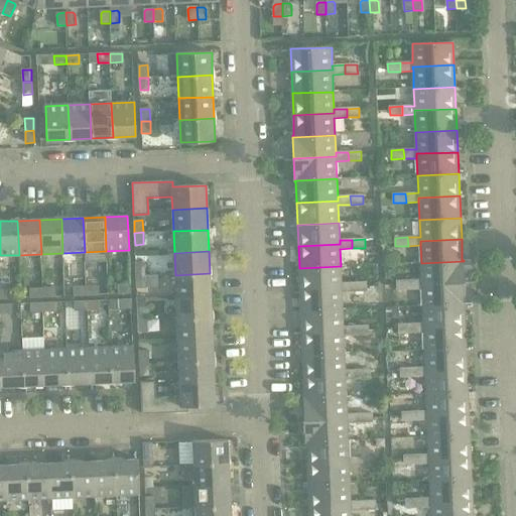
[(421,280),(409,280),(409,289),(422,289),(422,284),(465,283),(464,261),(421,263),(421,280)]
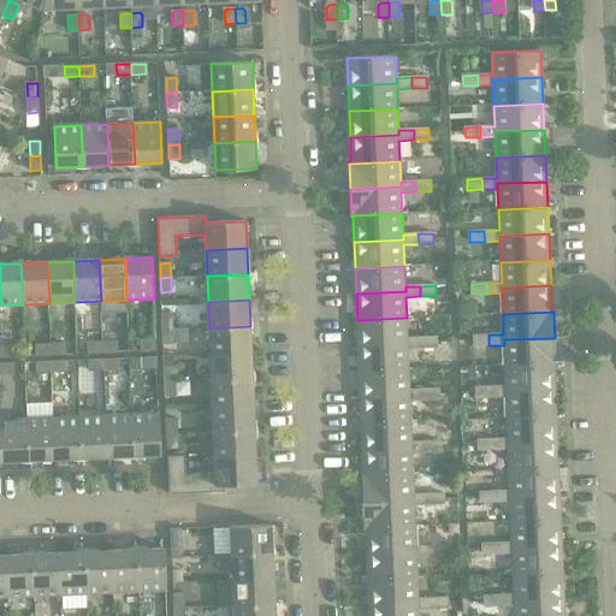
[(163,315),(163,330),(173,329),(172,314),(163,315)]
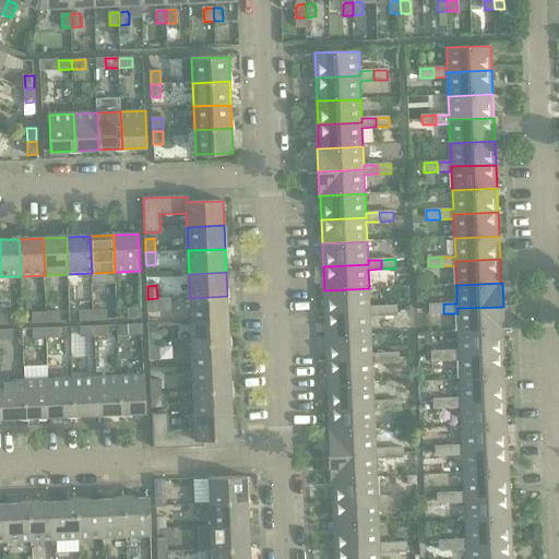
[(369,288),(324,290),(325,313),(370,311),(369,307),(369,288)]
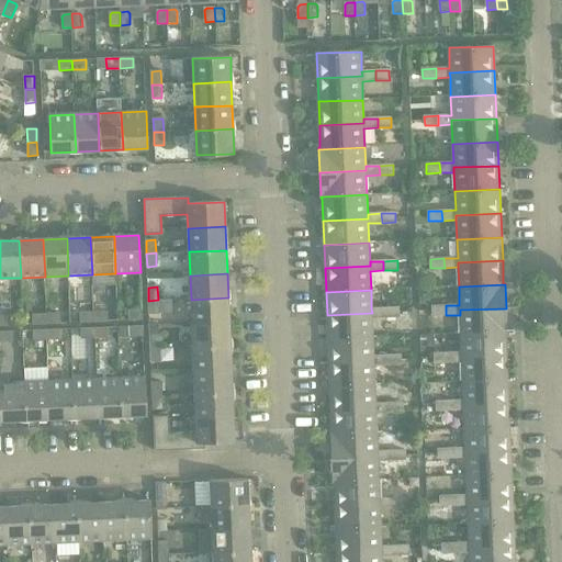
[(228,298),(191,300),(192,324),(229,322),(228,298)]
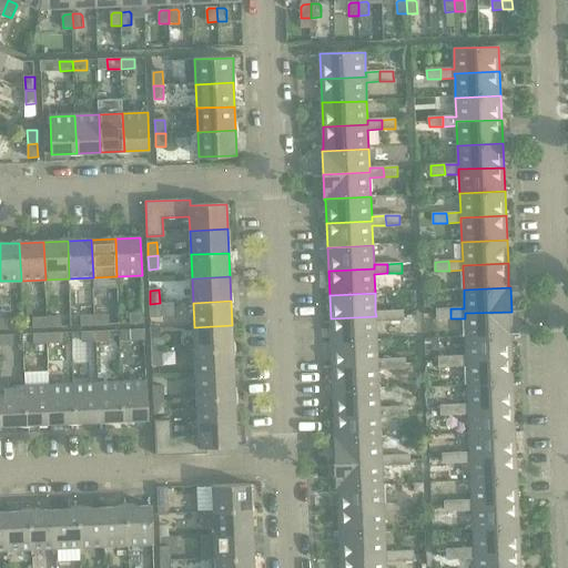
[(160,303),(150,304),(150,317),(160,317),(160,303)]
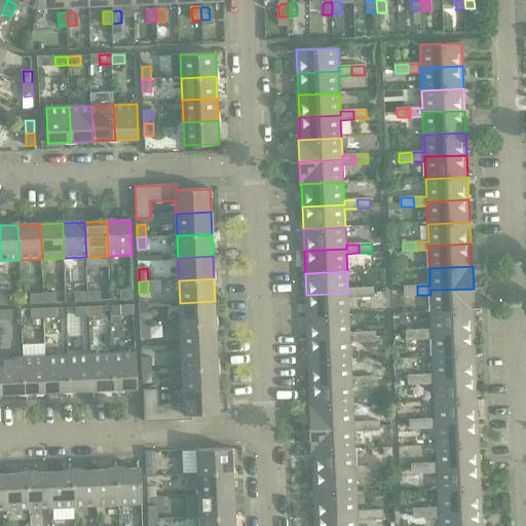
[(160,280),(148,280),(148,294),(161,293),(160,280)]
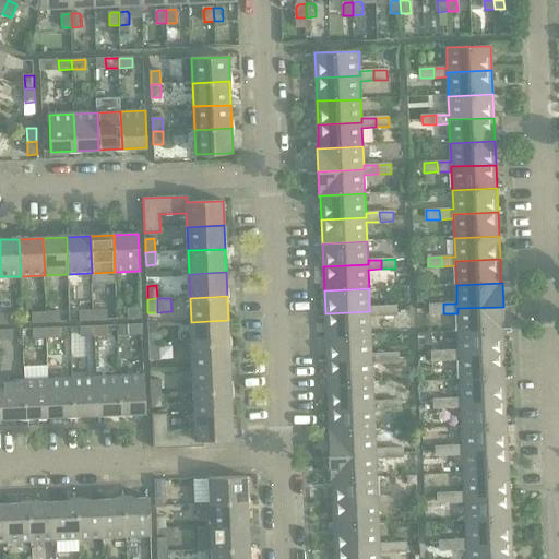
[(429,305),(430,314),(443,313),(443,304),(429,305)]
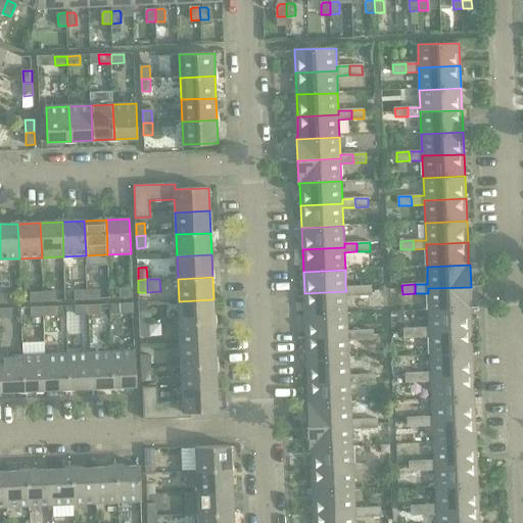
[(372,295),(372,291),(371,286),(359,287),(359,295),(372,295)]
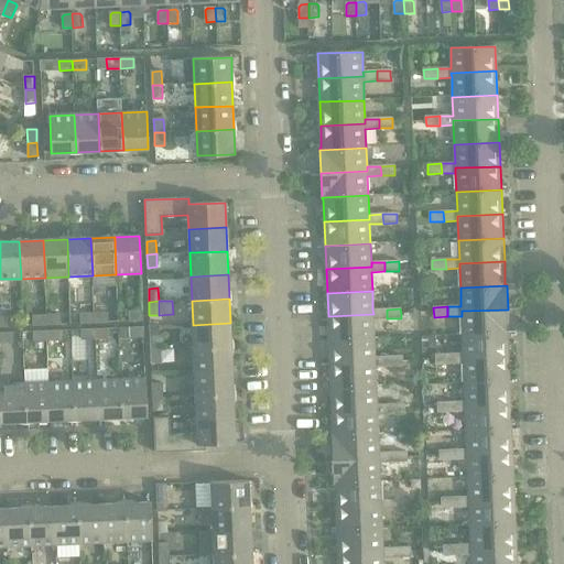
[(373,314),(328,316),(329,340),(373,338),(373,320),(387,318),(387,310),(372,310),(373,314)]
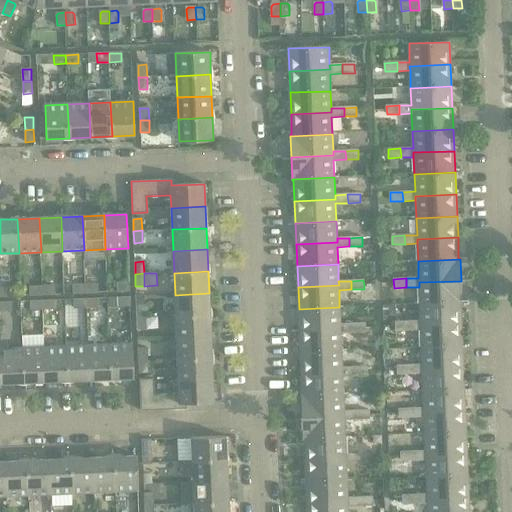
[(461,281),(419,282),(419,287),(420,304),(461,302),(461,281)]
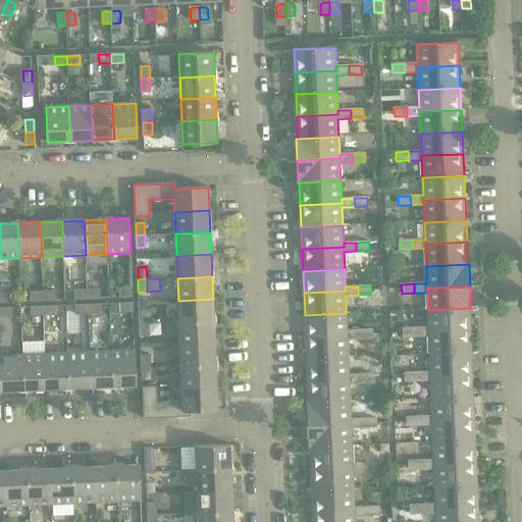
[(120,289),(120,298),(133,297),(132,289),(120,289)]
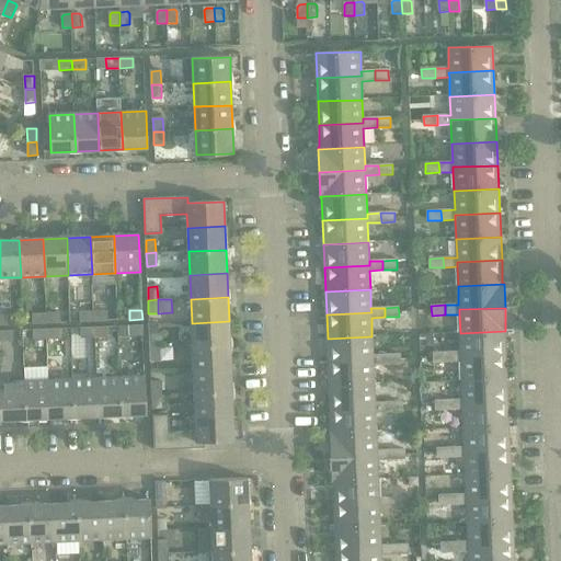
[(94,321),(93,311),(80,312),(81,322),(94,321)]
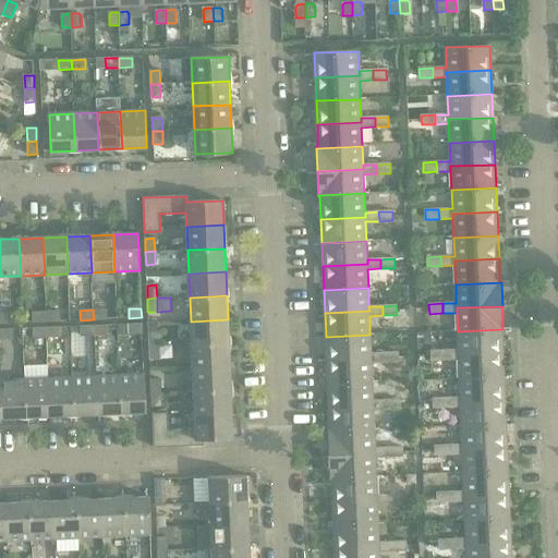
[(106,310),(93,310),(94,319),(107,319),(106,310)]
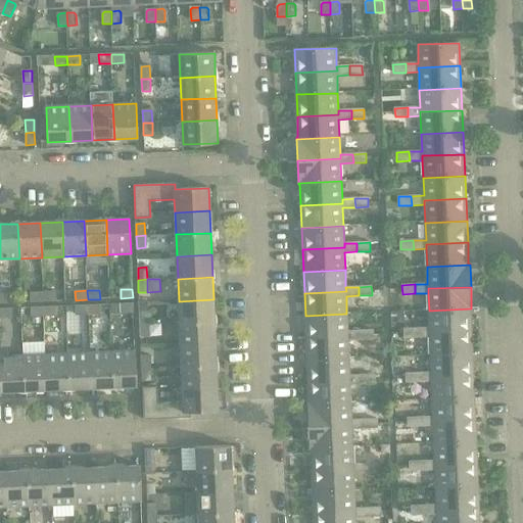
[(43,301),(43,292),(31,293),(31,301),(43,301)]
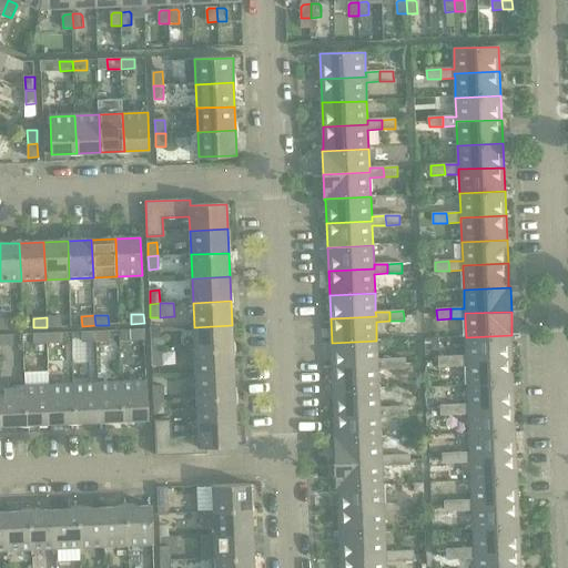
[(60,317),(47,317),(47,327),(61,326),(60,317)]
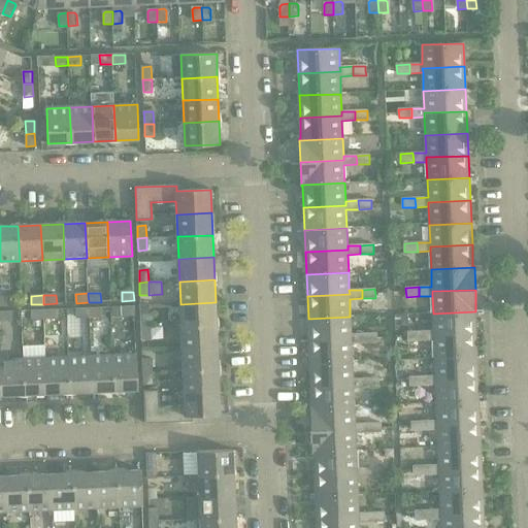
[(11,297),(0,297),(0,305),(12,305),(11,297)]
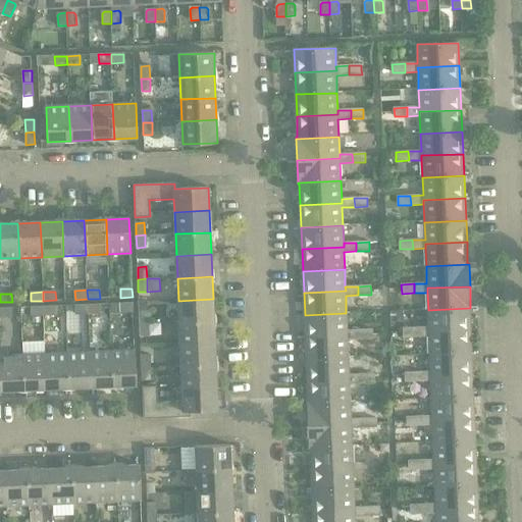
[(213,299),(178,301),(178,322),(214,321),(213,299)]
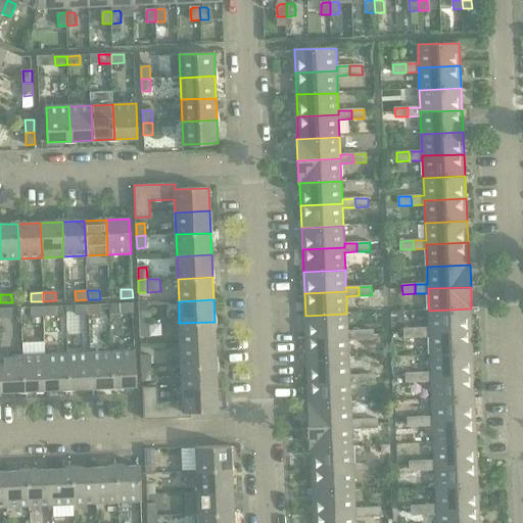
[(133,303),(121,304),(122,313),(133,313),(133,303)]
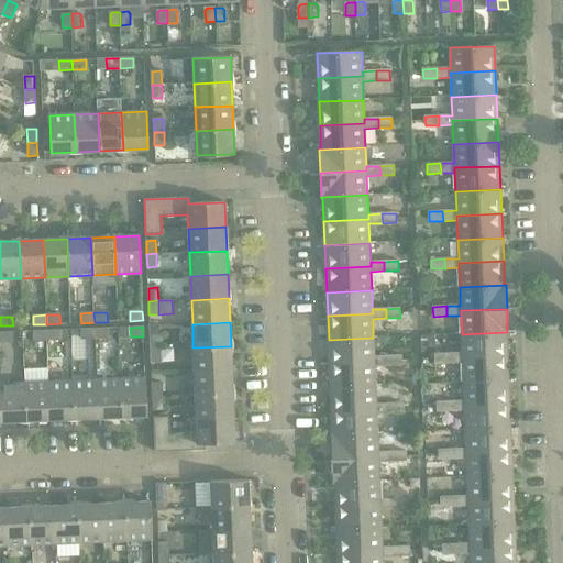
[(108,328),(95,329),(95,339),(108,338),(108,328)]
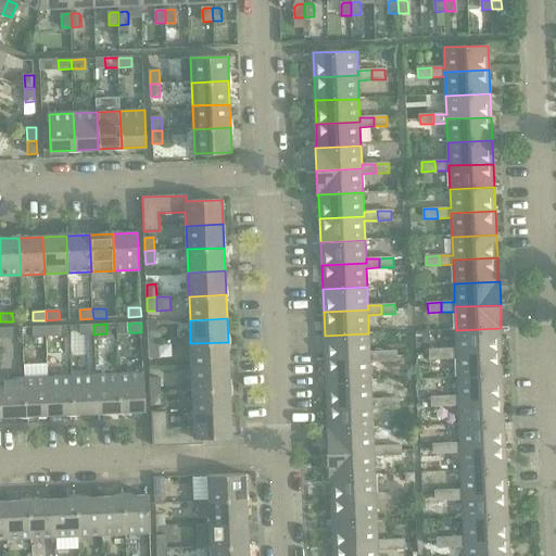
[(93,335),(93,325),(80,325),(80,335),(93,335)]
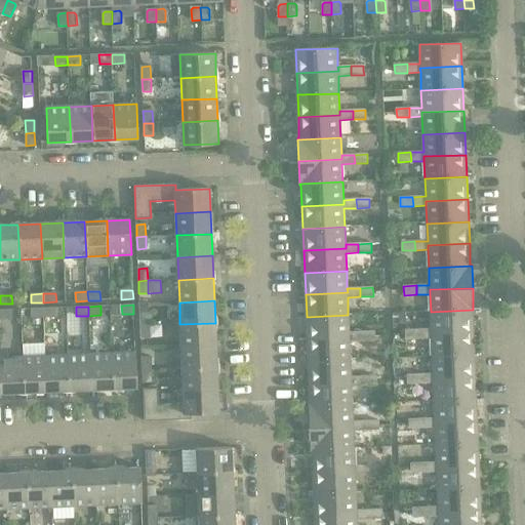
[(56,308),(44,309),(44,317),(56,317),(56,308)]
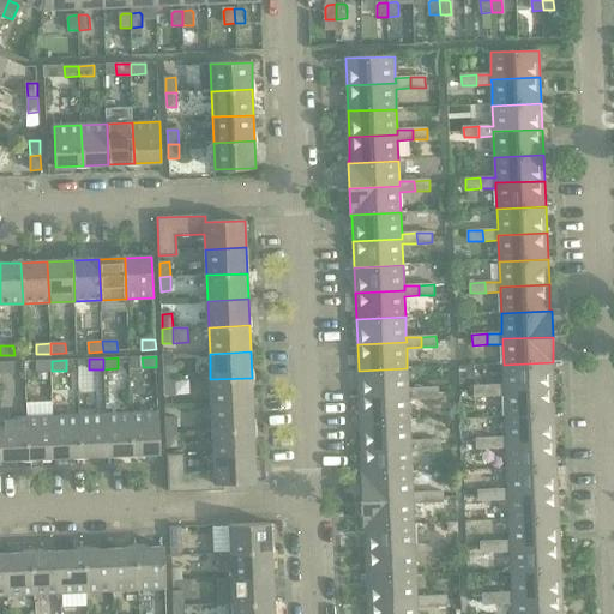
[(52,371),(52,361),(37,361),(37,372),(52,371)]
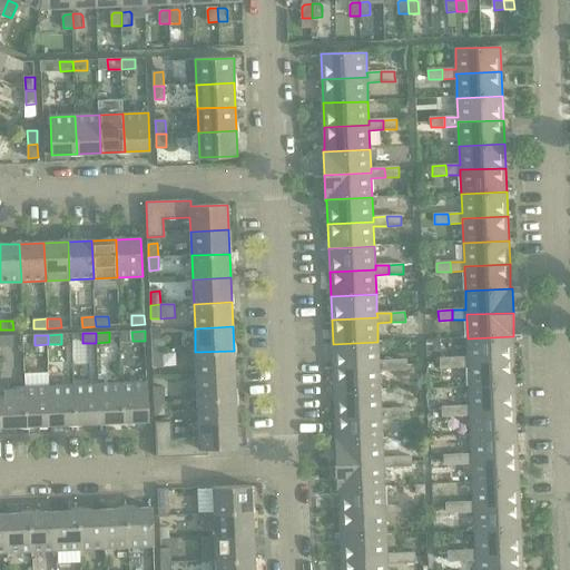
[(12,336),(0,336),(0,346),(13,346),(12,336)]
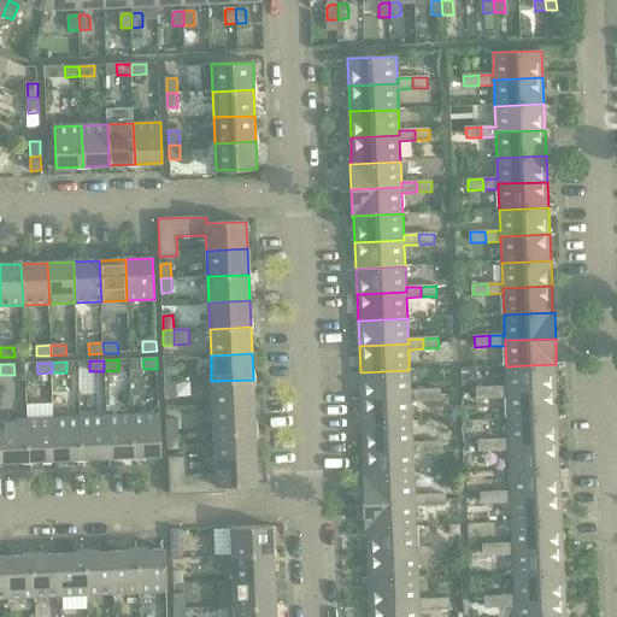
[(506,387),(492,388),(492,398),(507,398),(506,393),(556,391),(554,365),(557,365),(556,364),(506,366),(506,387)]
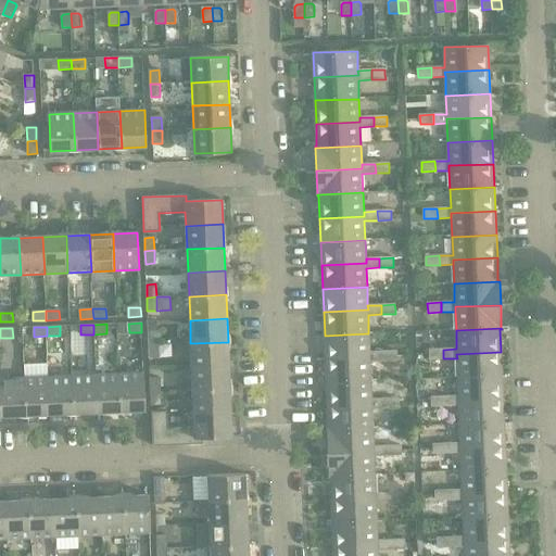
[(148,332),(149,345),(159,344),(158,331),(148,332)]
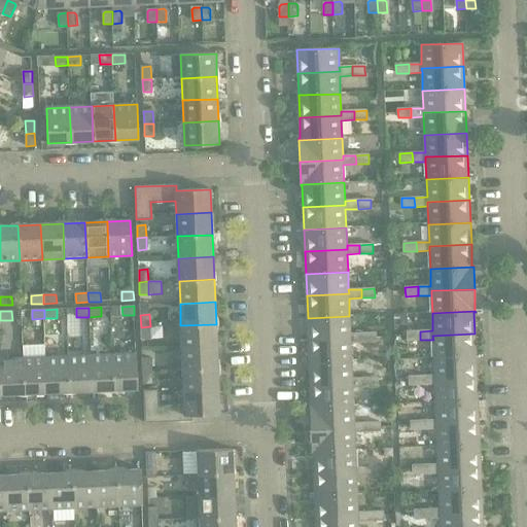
[(349,316),(308,318),(309,340),(350,339),(350,334),(349,316)]
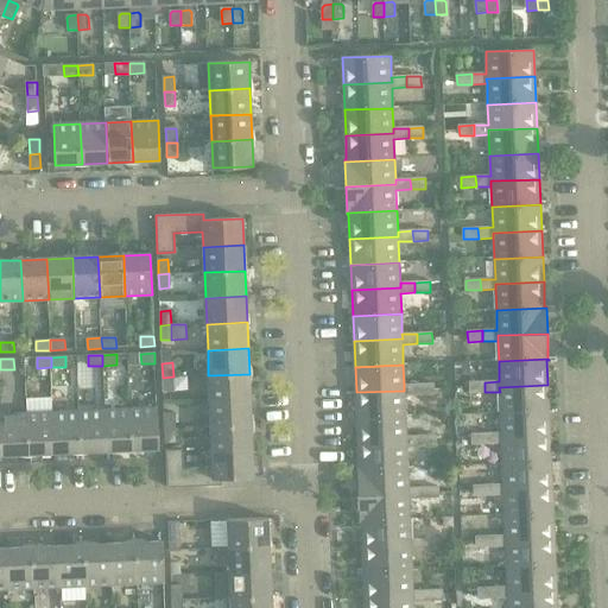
[(249,374),(208,375),(209,401),(251,399),(249,374)]
